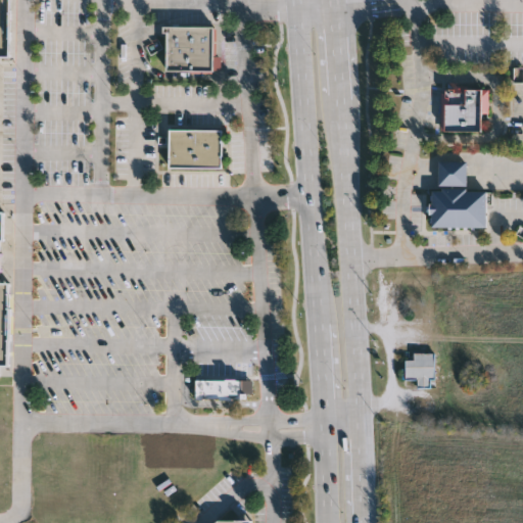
[(0,0),(9,0),(9,55),(0,55),(0,0)]
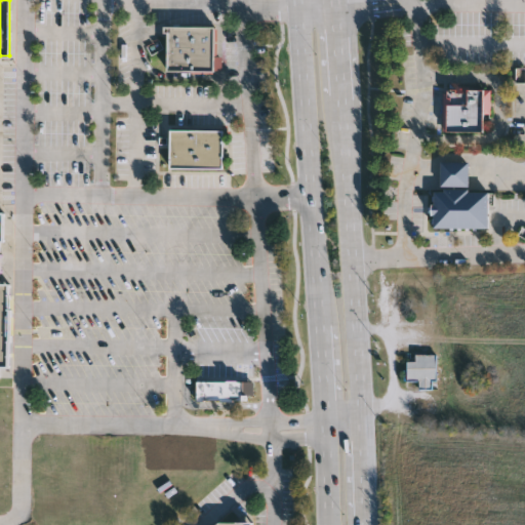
[(167,71),(167,26),(217,26),(217,71),(167,71)]
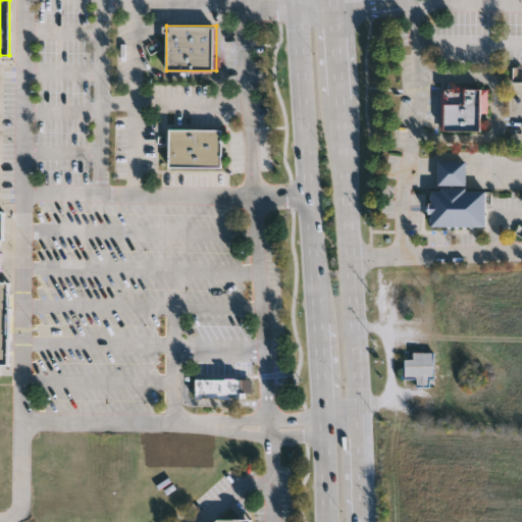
[(481,129),(446,129),(446,87),(487,87),(488,112),(481,112),(481,129)]
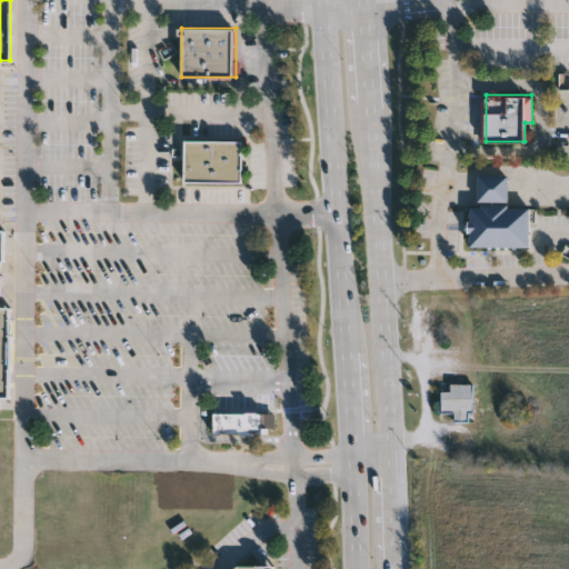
[(241,182),(185,182),(185,139),(241,139),(241,182)]
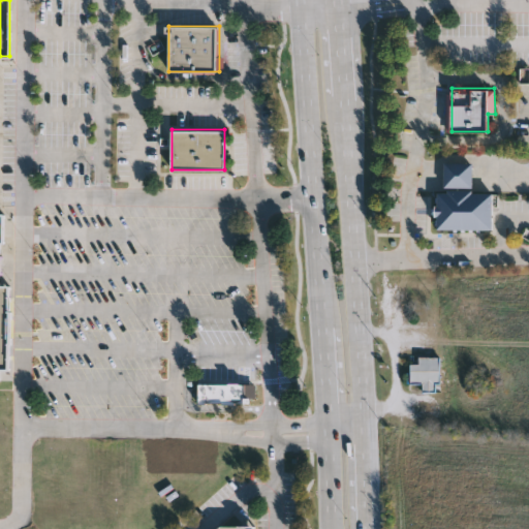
[(492,229),(437,228),(437,192),(444,192),(444,163),(472,163),(472,193),(492,194),(492,229)]
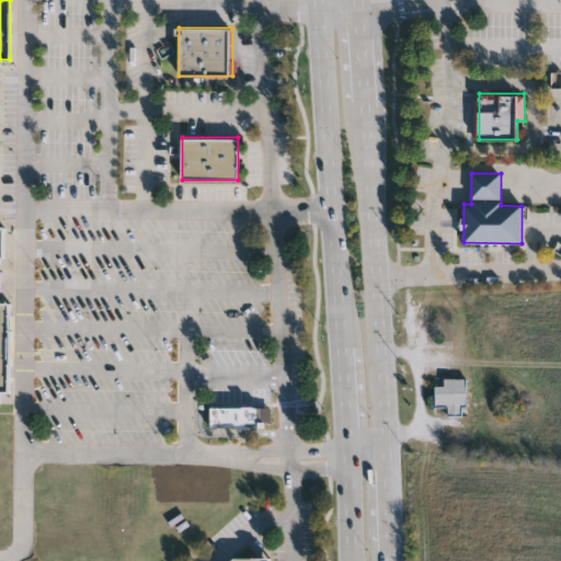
[(0,226),(1,226),(1,300),(9,301),(12,301),(12,390),(0,390),(0,226)]
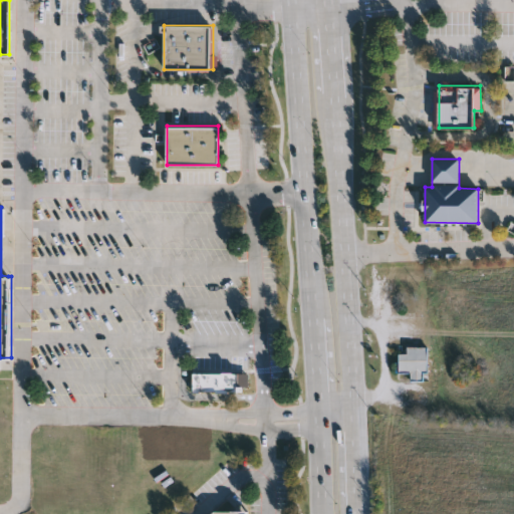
[(429,348),(429,372),(425,372),(425,381),(413,381),(413,374),(400,374),(400,354),(409,354),(409,347),(429,348)]
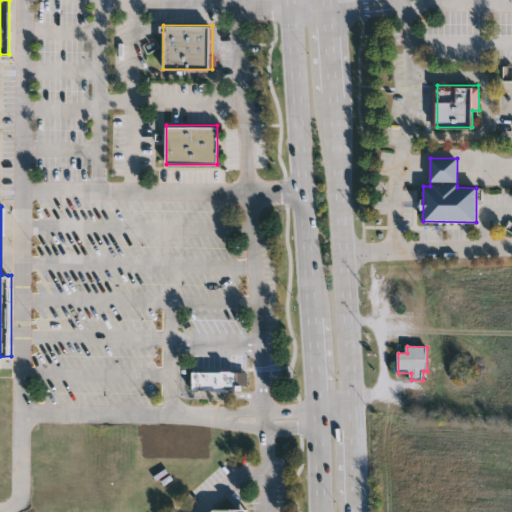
[(253,391),(190,391),(190,371),(253,371),(253,391)]
